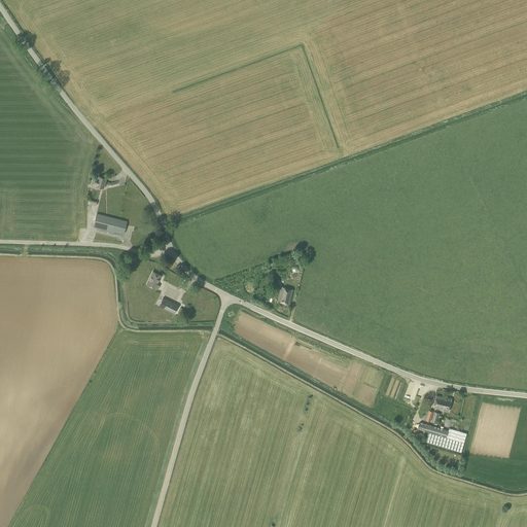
[(106,178),(98,176),(98,178),(93,177),(92,185),(95,186),(103,188),(106,178)]
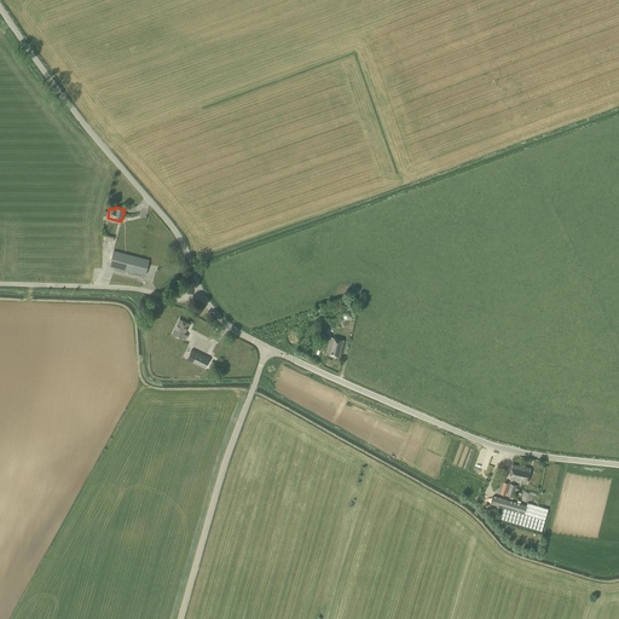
[(145,275),(149,260),(114,252),(110,266),(145,275)]
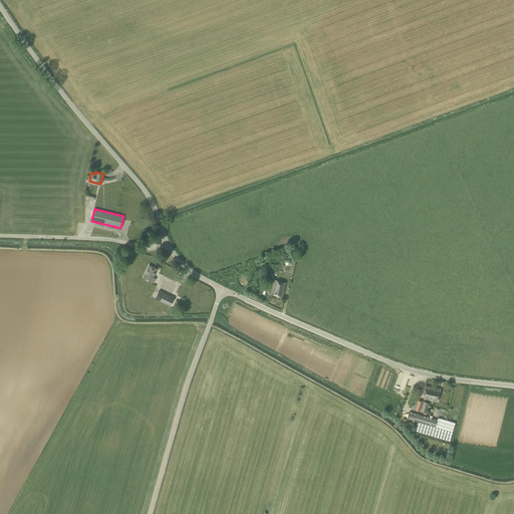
[(154,282),(156,278),(153,277),(157,269),(149,265),(143,277),(151,281),(152,281),(154,282)]
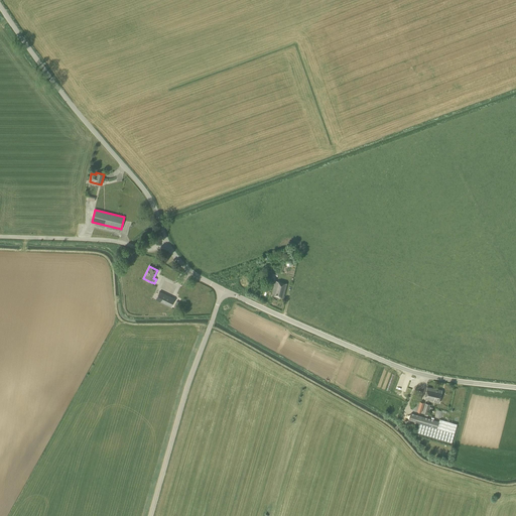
[(283,297),(287,284),(275,281),(272,295),(283,297)]
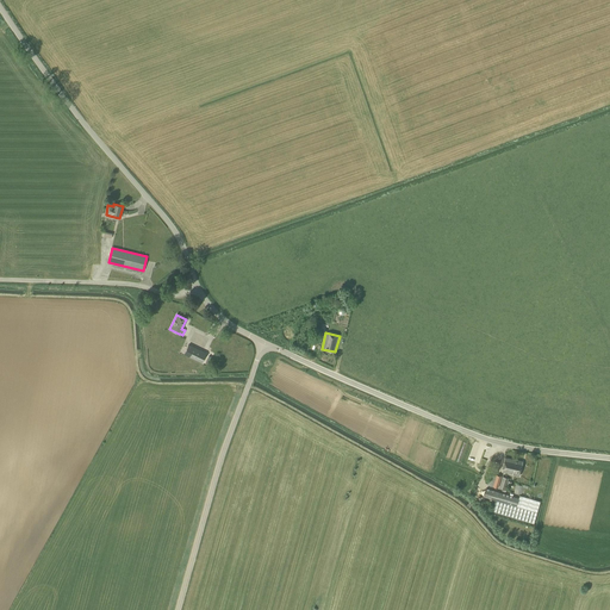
[(201,363),(206,353),(188,344),(184,354),(201,363)]
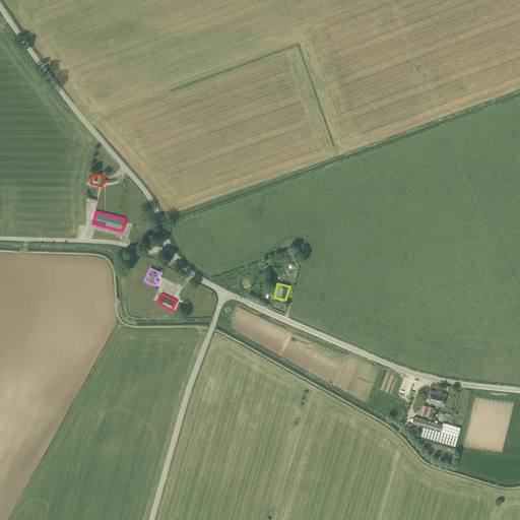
[(443,406),(445,393),(431,390),(428,402),(437,404),(437,405),(443,406)]
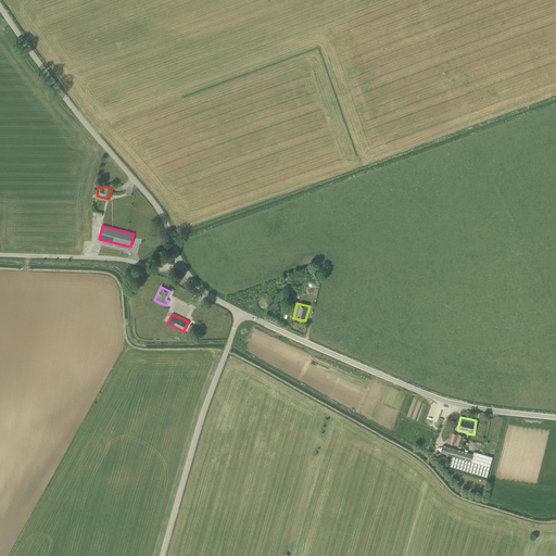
[(457,434),(453,433),(455,421),(450,420),(447,431),(452,433),(447,432),(444,442),(454,445),(457,434)]
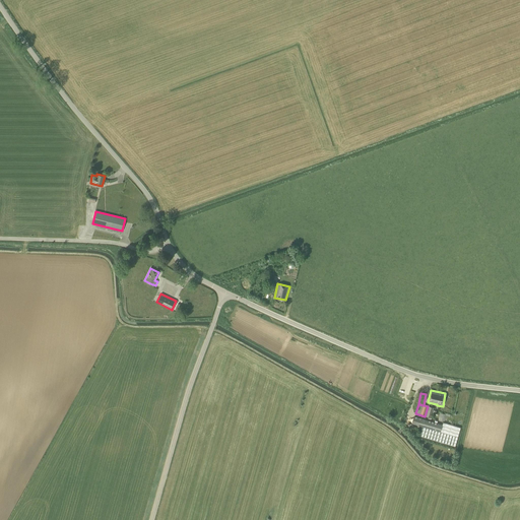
[(431,418),(434,408),(428,406),(426,416),(431,418)]
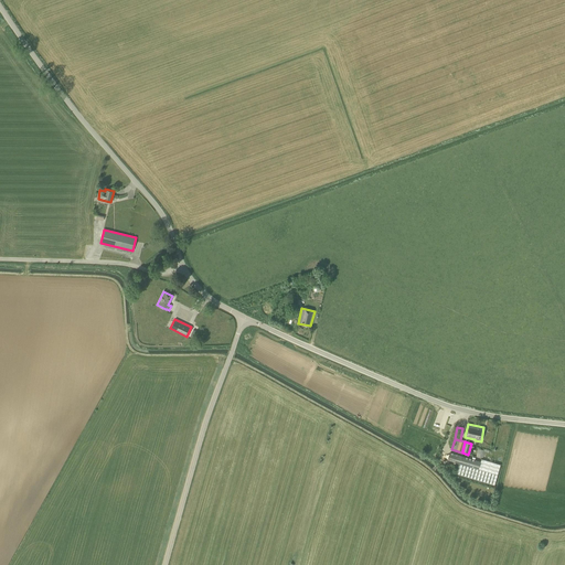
[(480,461),(450,452),(448,460),(459,464),(456,473),(494,484),(500,465),(481,459),(480,461)]
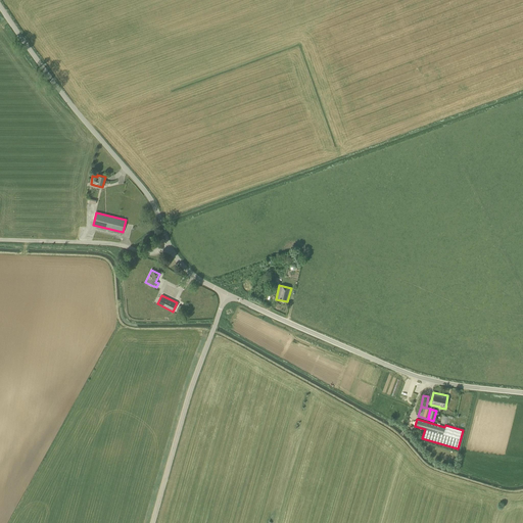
All buildings are outlined.
